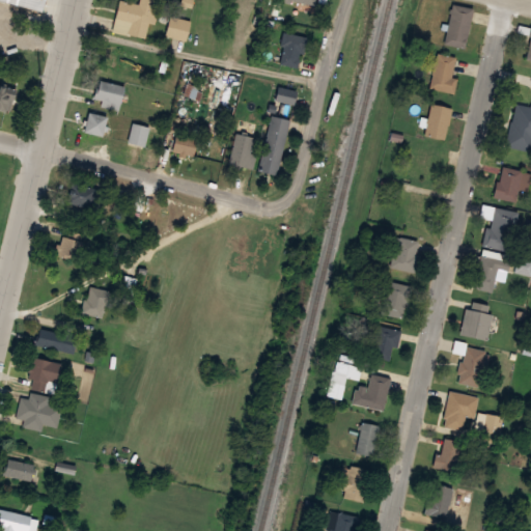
[(0,0),(0,1),(43,11),(45,0),(0,0)]
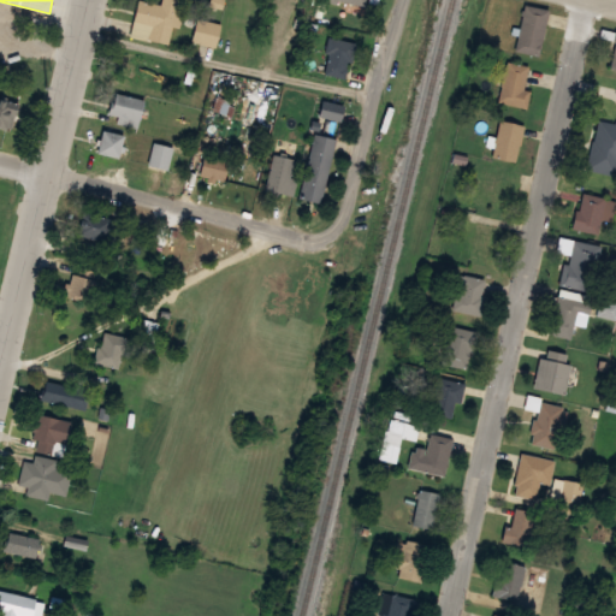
[(166,43),(129,33),(137,0),(146,0),(158,4),(158,0),(178,0),(178,3),(184,3),(177,29),(171,27),(166,43)]
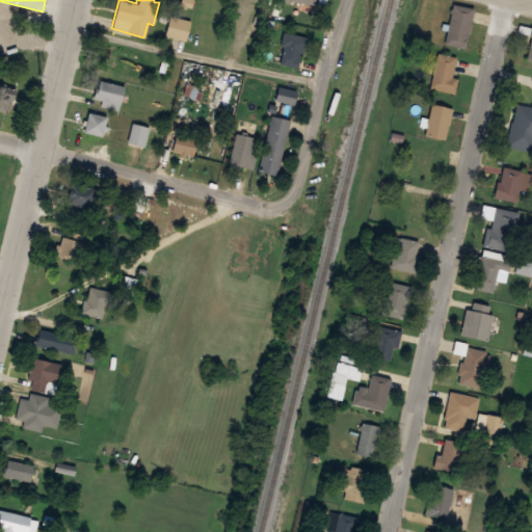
[(467,46),(474,6),(453,2),(445,42),(467,46)]
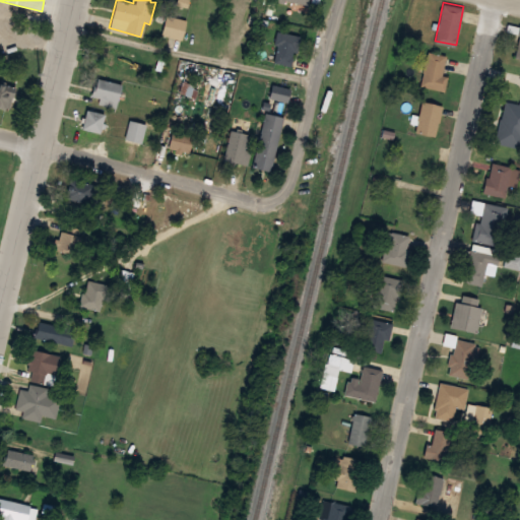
[(226,22),(238,25),(242,13),(230,10),(226,22)]
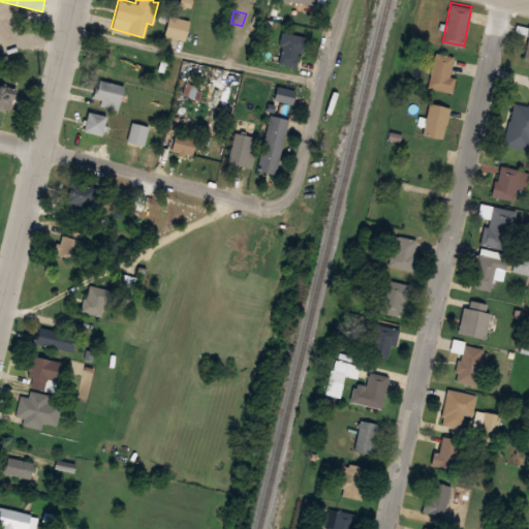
[(297,10),(310,13),(308,21),(294,18),(297,10)]
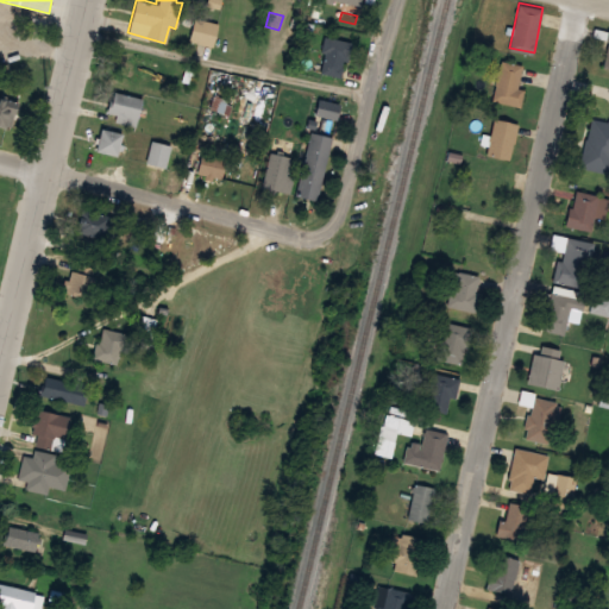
[(211,45),(218,23),(196,17),(189,39),(211,45)]
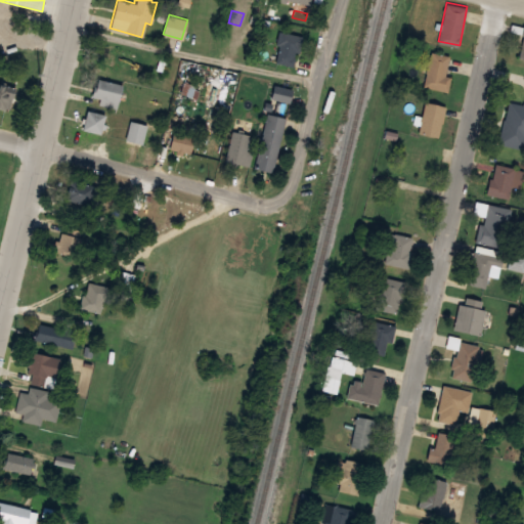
[(275,47),(299,53),(303,37),(280,31),(275,47)]
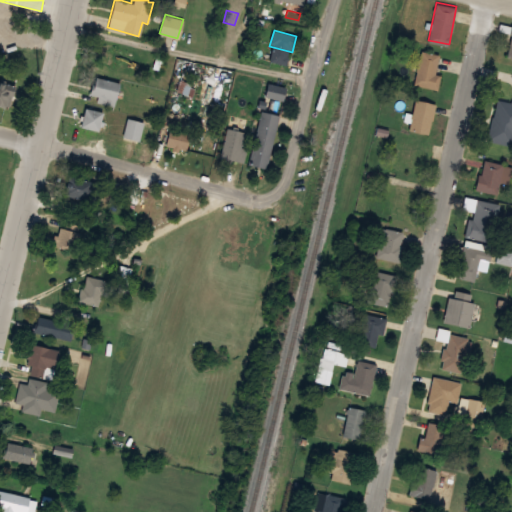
[(412,83),(437,89),(440,77),(435,75),(440,54),(420,49),(412,83)]
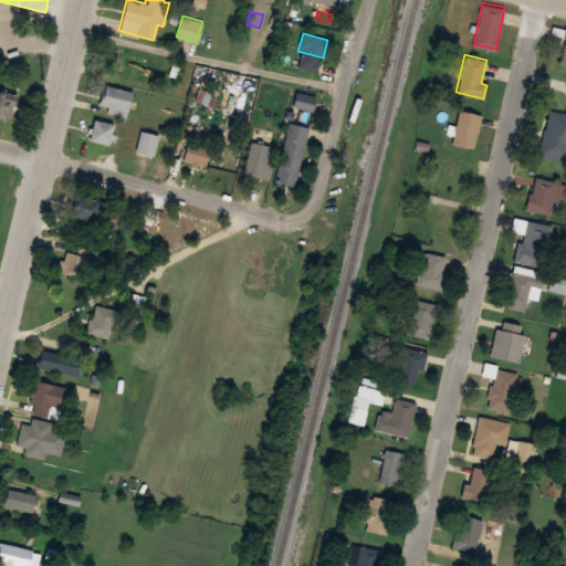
[(168,75),(179,79),(185,63),(174,60),(168,75)]
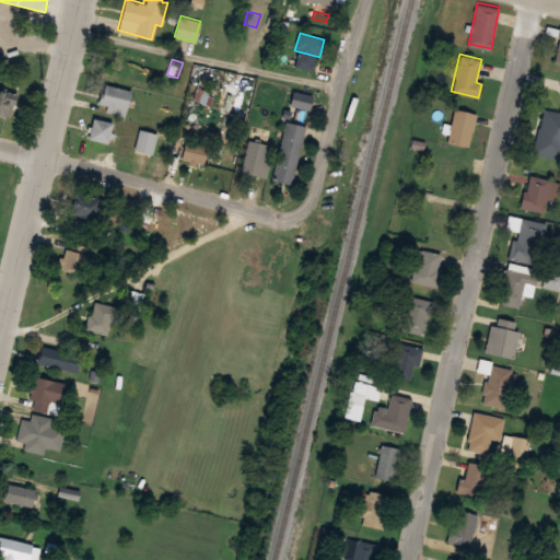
[(544,111),(559,113),(559,79),(550,78),(544,111)]
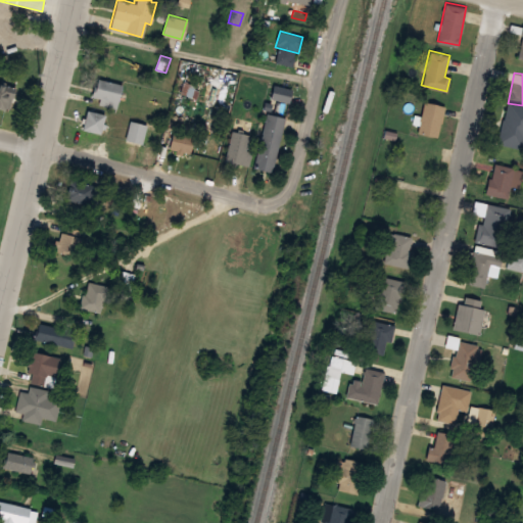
[(119,108),(125,85),(97,78),(92,95),(98,97),(96,103),(119,108)]
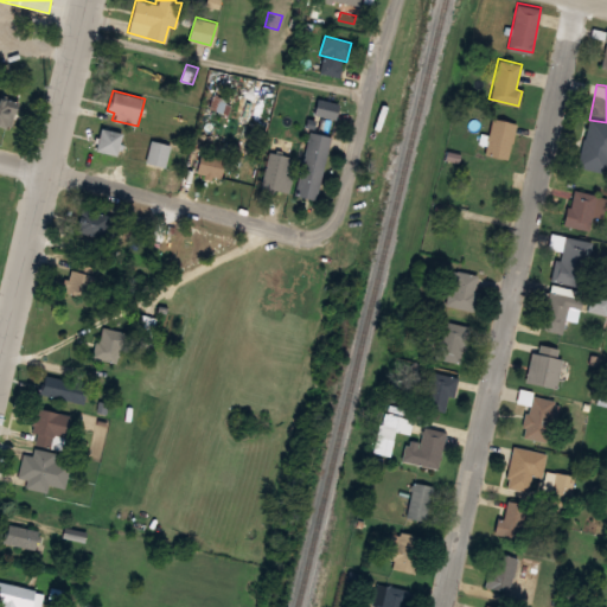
[(12,127),(18,101),(0,96),(0,127),(1,128),(1,123),(12,127)]
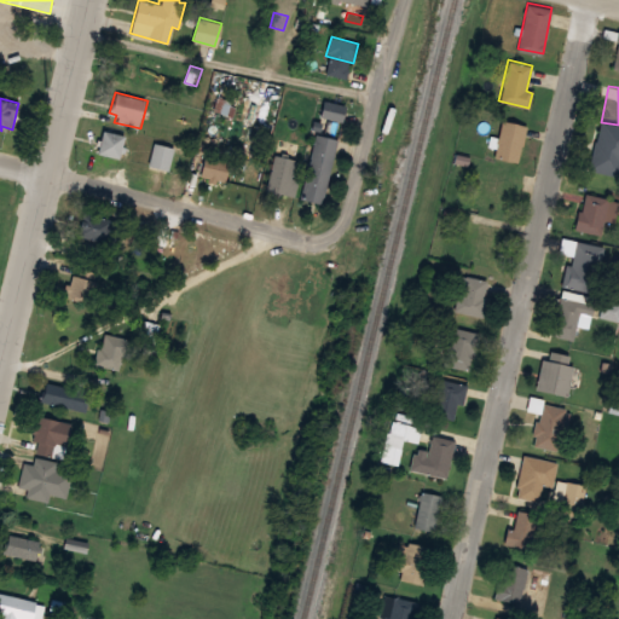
[(318,122),(342,128),(346,115),(322,109),(318,122)]
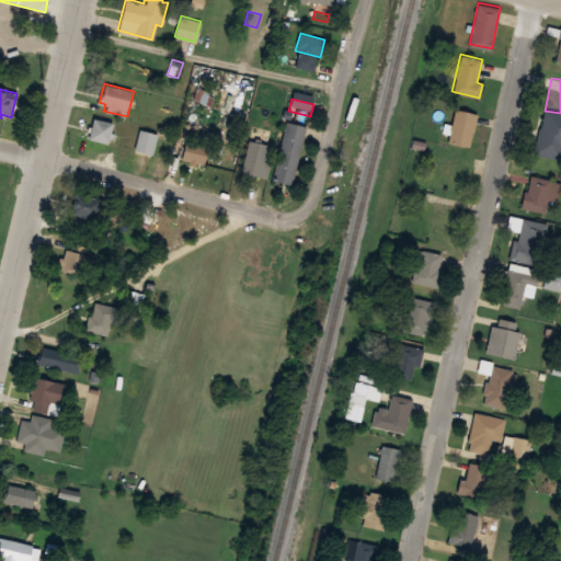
[(453,107),(447,142),(468,146),(471,132),(476,133),(480,113),(453,107)]
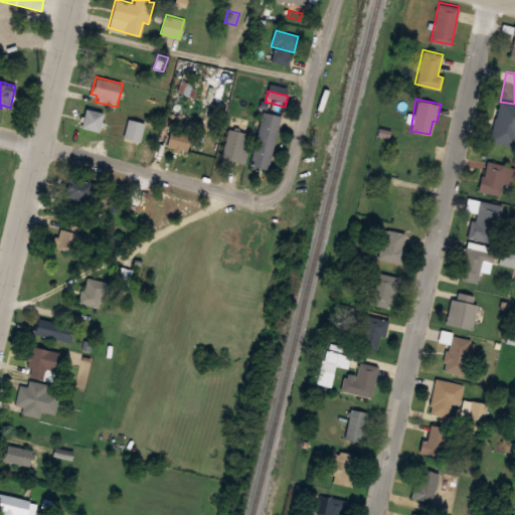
[(78,127),(100,133),(106,112),(84,106),(78,127)]
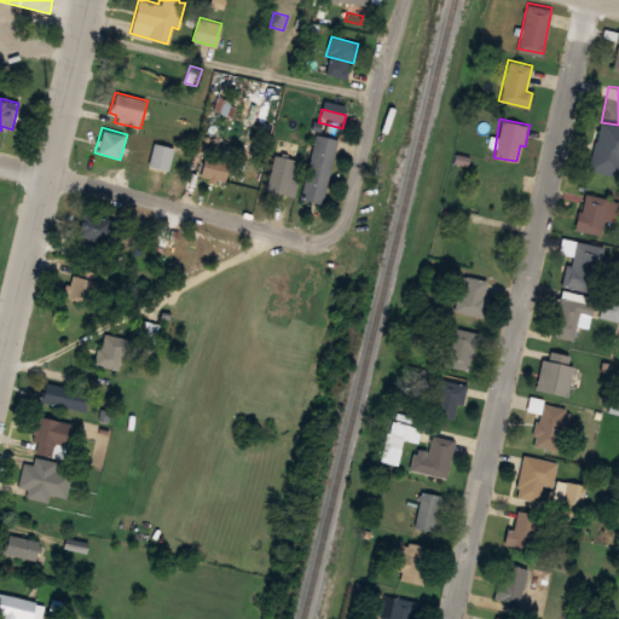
[(593,132),(618,137),(618,156),(615,183),(585,178),(593,132)]
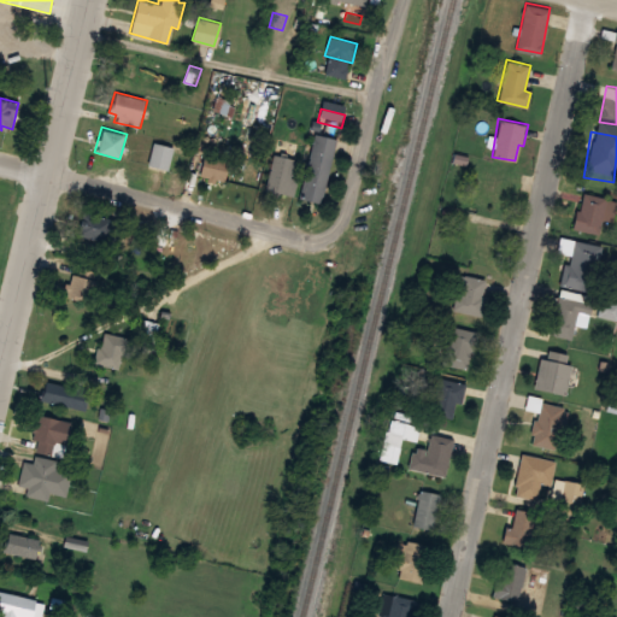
[(298,194),(321,200),(336,141),(313,135),(298,194)]
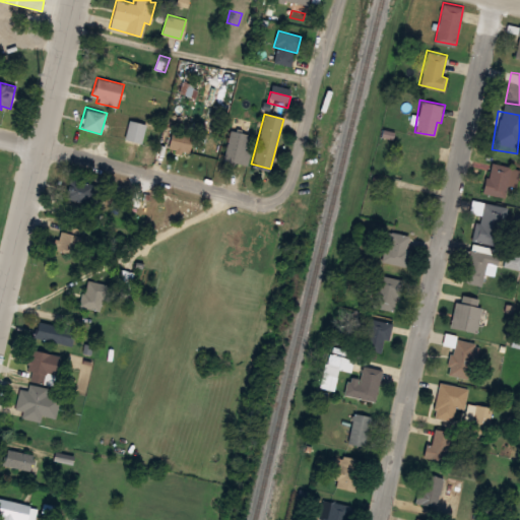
[(128,120),(145,123),(141,143),(125,140),(128,120)]
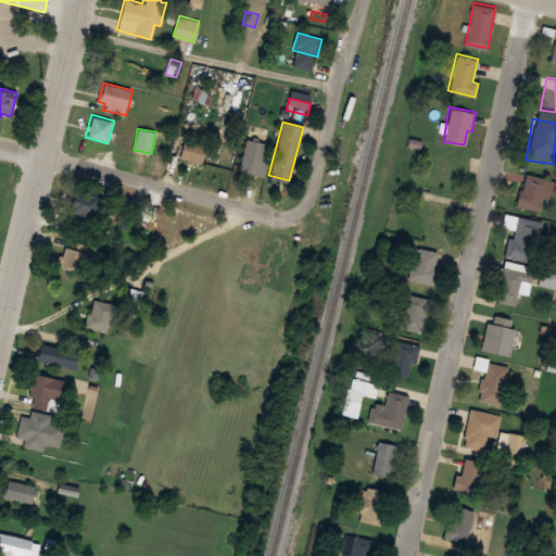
[(421,149),(424,141),(412,138),(409,146),(421,149)]
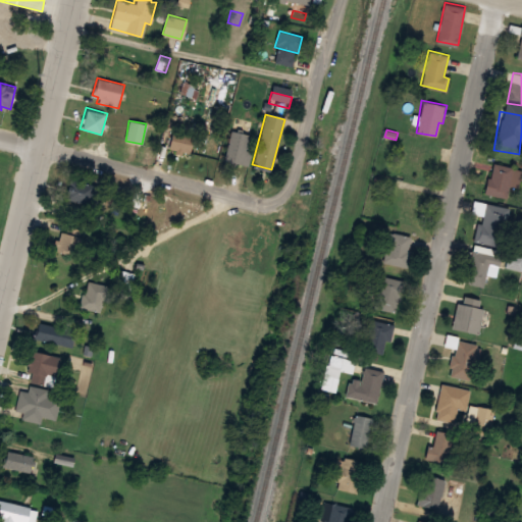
[(171,131),(193,136),(189,152),(168,148),(171,131)]
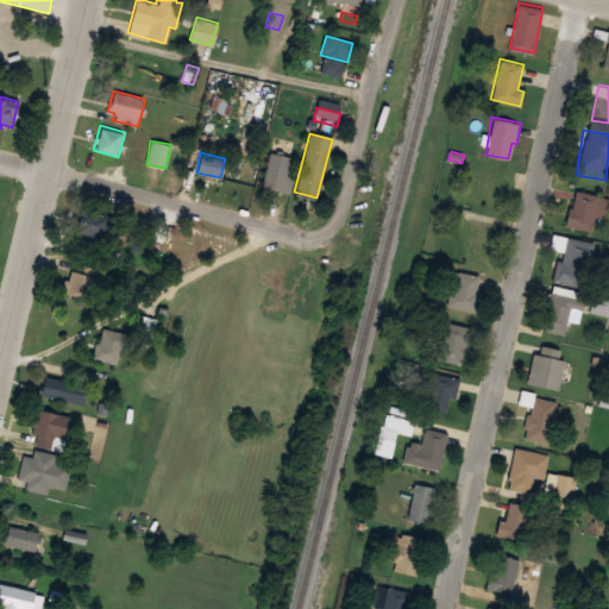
[(269,152),(290,157),(287,174),(294,175),(290,196),(270,192),(272,179),(264,176),(269,152)]
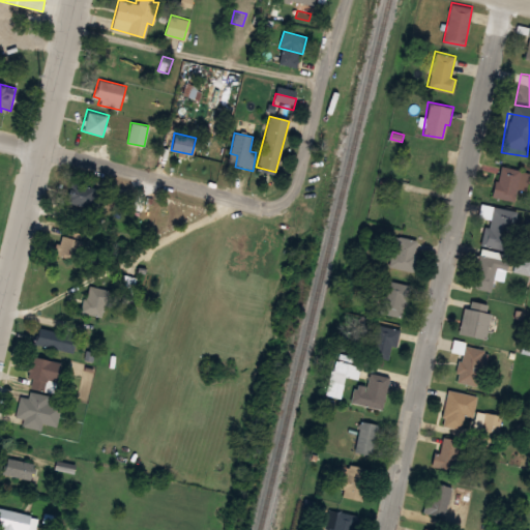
[(408,145),(417,147),(418,141),(438,146),(433,165),(436,166),(433,180),(420,177),(419,179),(409,176),(410,174),(404,172),(407,160),(404,159),(408,145)]
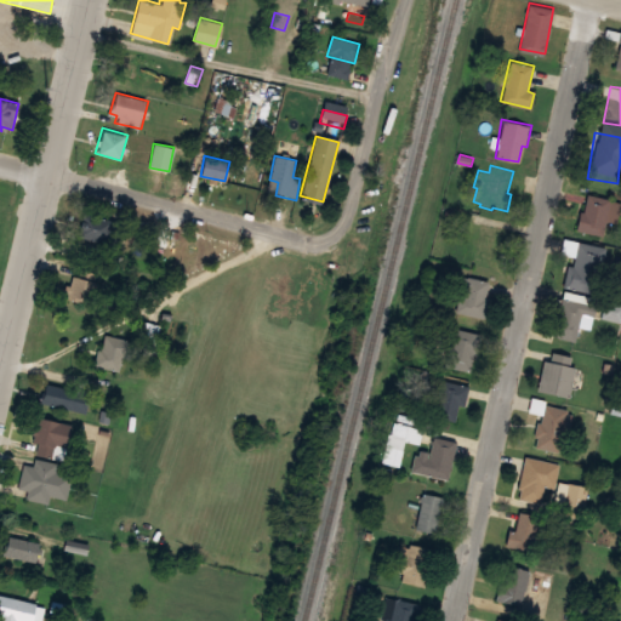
[(574,231),(603,237),(607,221),(616,223),(620,201),(588,194),(585,212),(577,211),(574,231)]
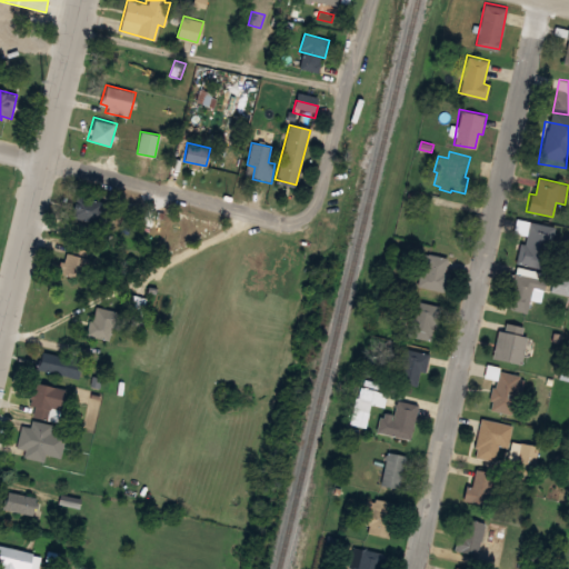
[(71,216),(96,222),(101,201),(76,196),(71,216)]
